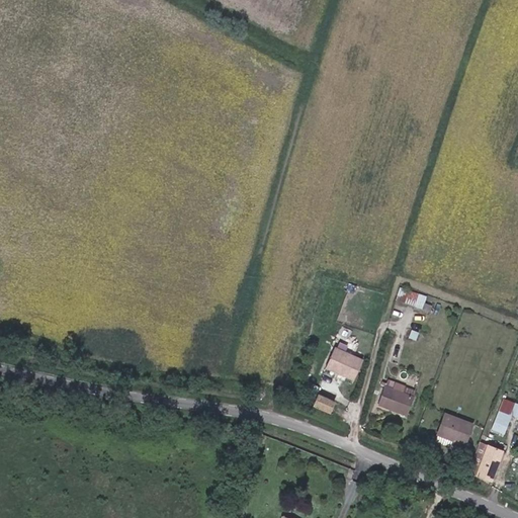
[(398,299),(425,307),(428,293),(401,286),(398,299)]
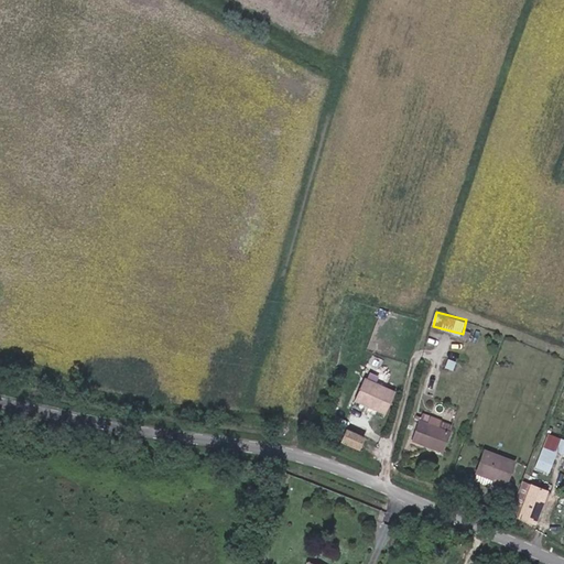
[(394,390),(361,376),(353,399),(386,412),(394,390)]
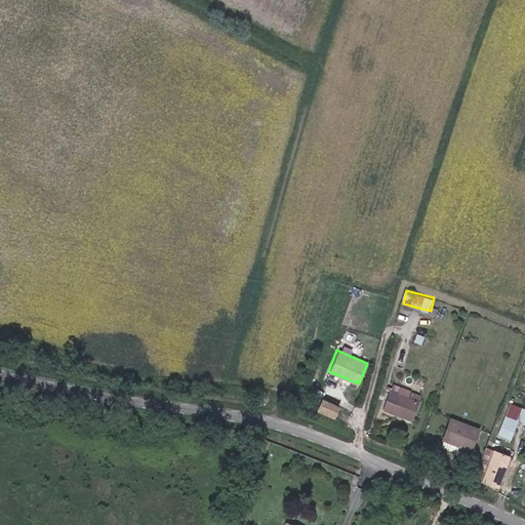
[(419,402),(390,390),(382,408),(399,414),(399,412),(413,418),(419,402)]
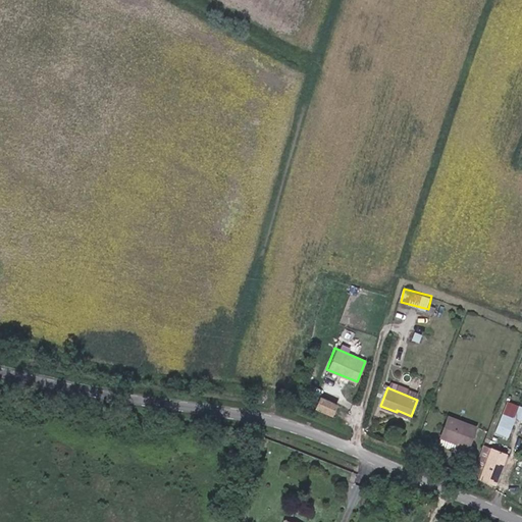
[(337,404),(320,397),(315,409),(332,416),(337,404)]
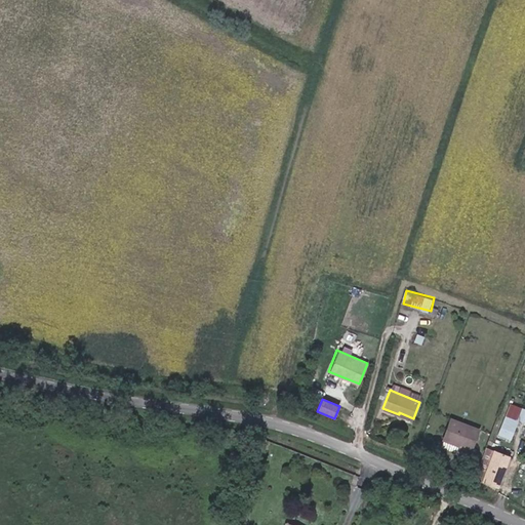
[(522,408),(510,403),(506,416),(518,420),(522,408)]
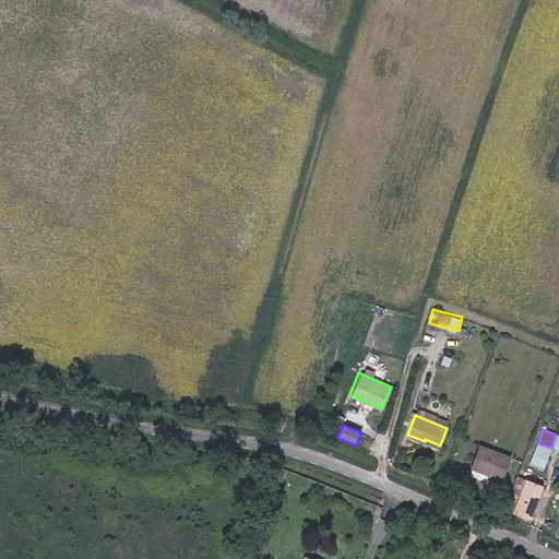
[(510,460),(479,448),(471,470),(500,482),(510,460)]
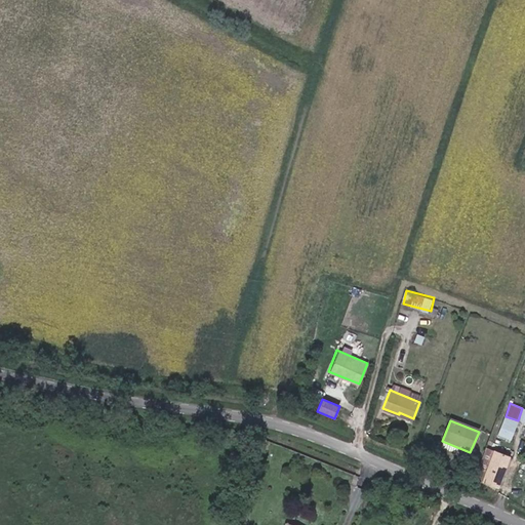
[(498,487),(510,457),(486,449),(476,478),(498,487)]
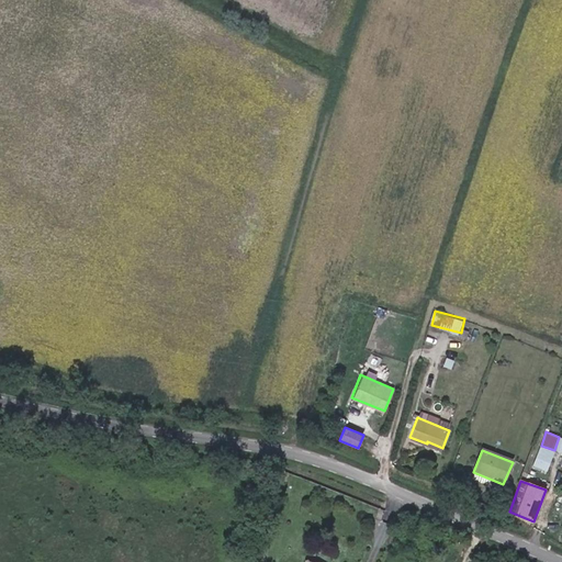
All buildings are outlined.
